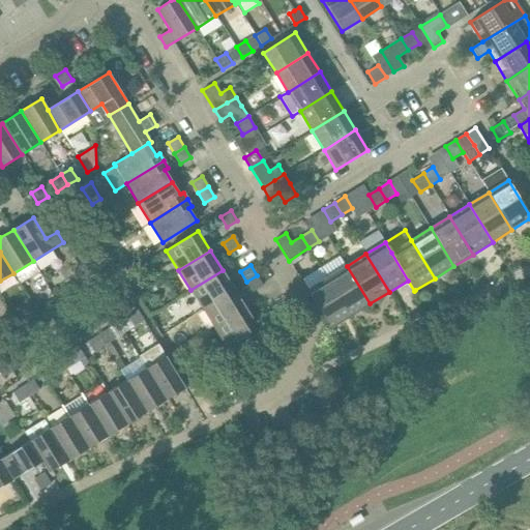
[(327,277),(351,316),(370,303),(347,266),(327,277)]
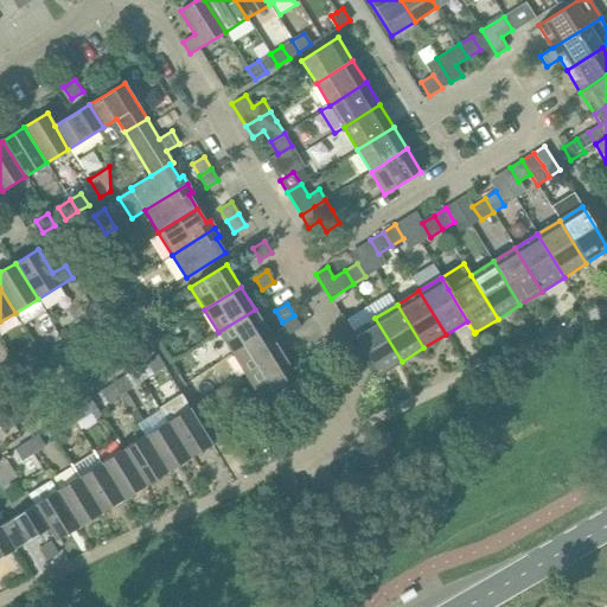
[(232,355),(268,332),(255,310),(218,332),(232,355)]
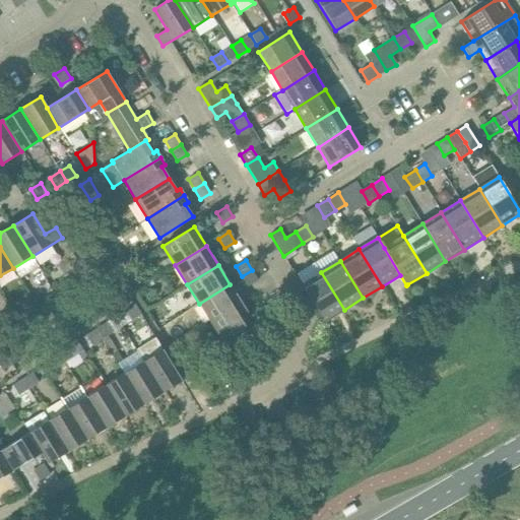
[(252,270),(242,276),(248,286),(258,280),(252,270)]
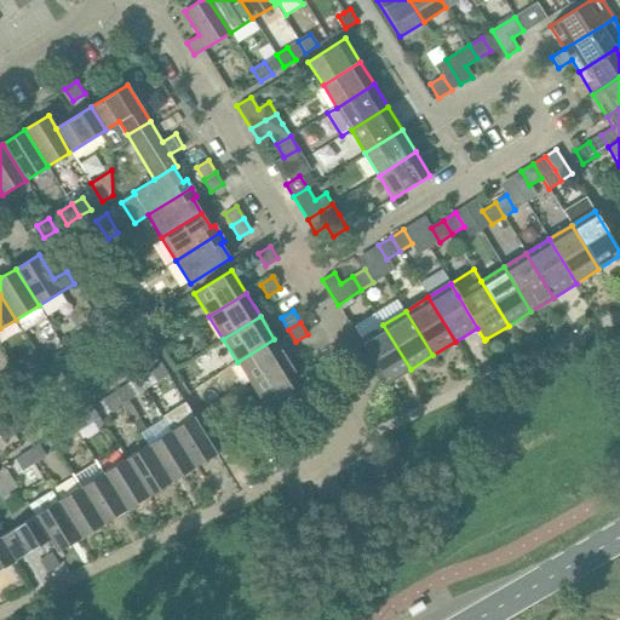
[(383,325),(360,339),(386,384),(411,369),(383,325)]
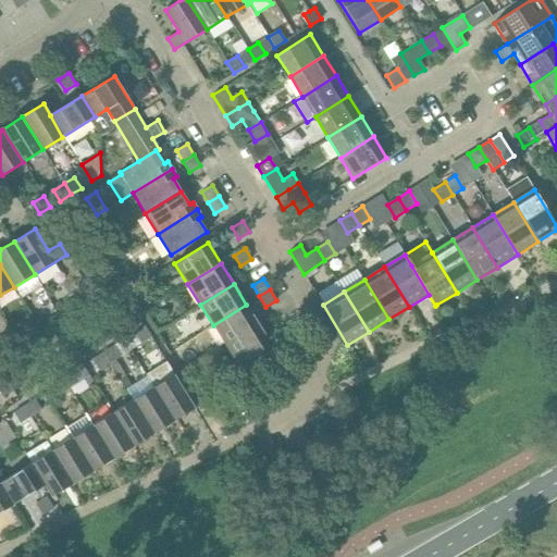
[(259,324),(246,305),(213,325),(225,345),(259,324)]
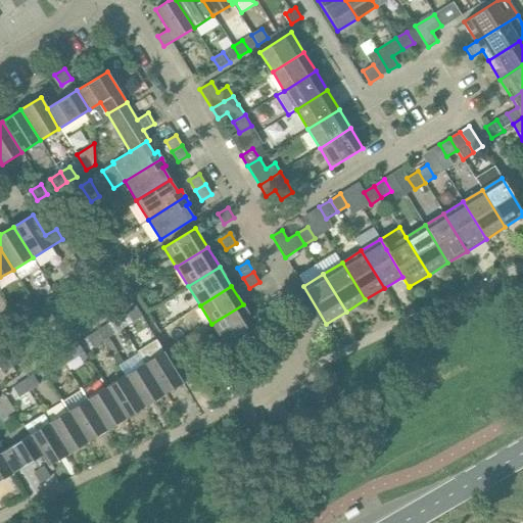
[(281,294),(272,300),(278,311),(287,304),(281,294)]
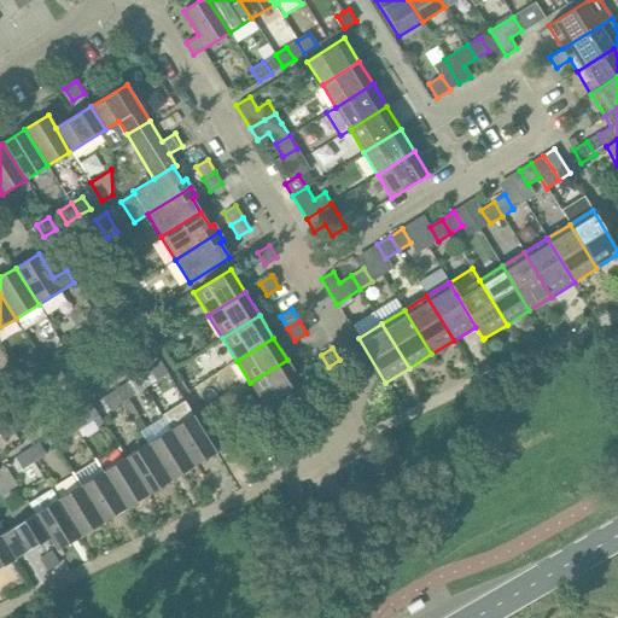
[(264,406),(302,383),(287,360),(250,383),(264,406)]
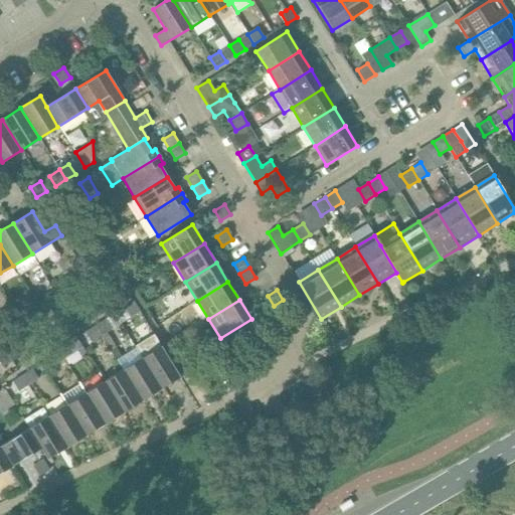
[(134,302),(125,308),(131,318),(141,312),(134,302)]
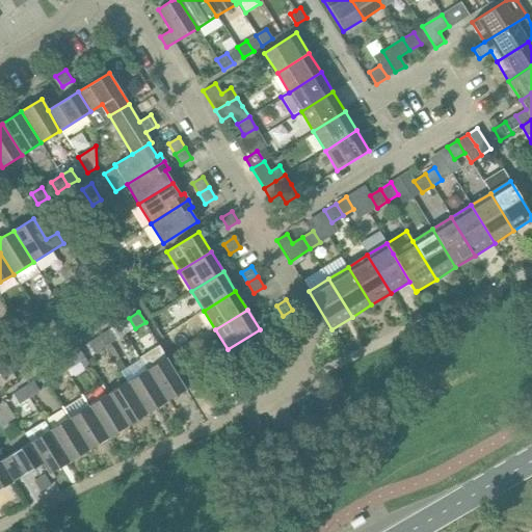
[(0,336),(8,331),(2,321),(0,322),(0,336)]
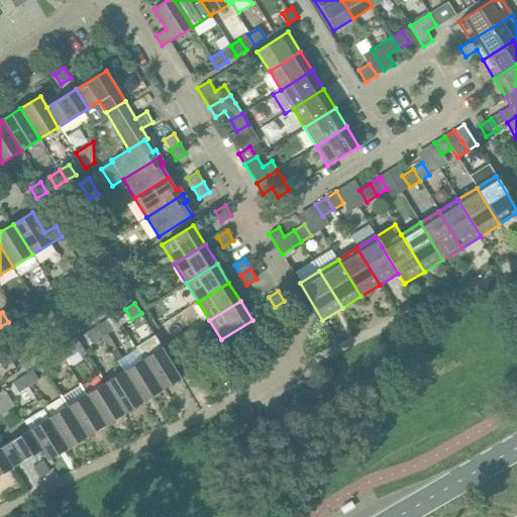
[(96,327),(102,337),(112,331),(106,321),(96,327)]
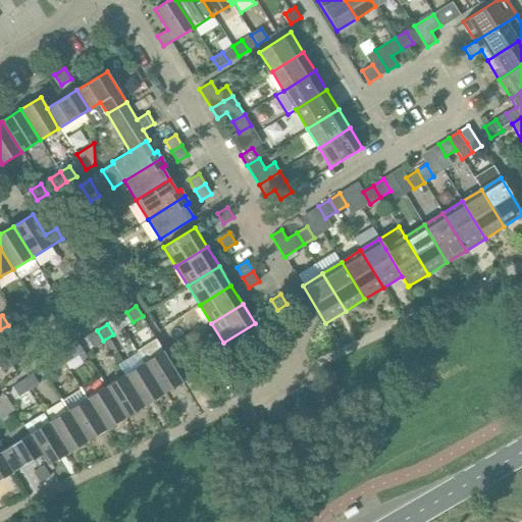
[(93,347),(103,341),(97,330),(87,336),(93,347)]
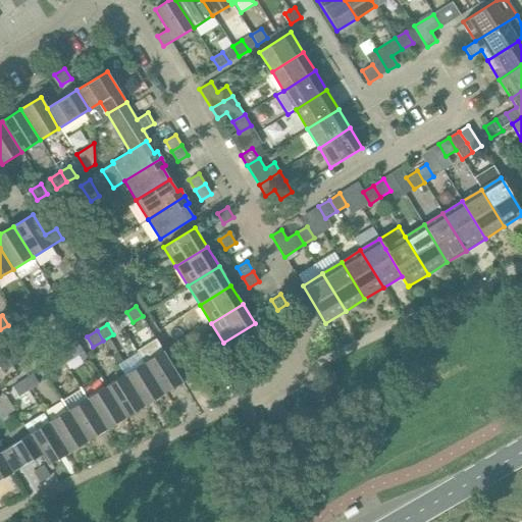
[(77,343),(58,354),(64,364),(84,352),(77,343)]
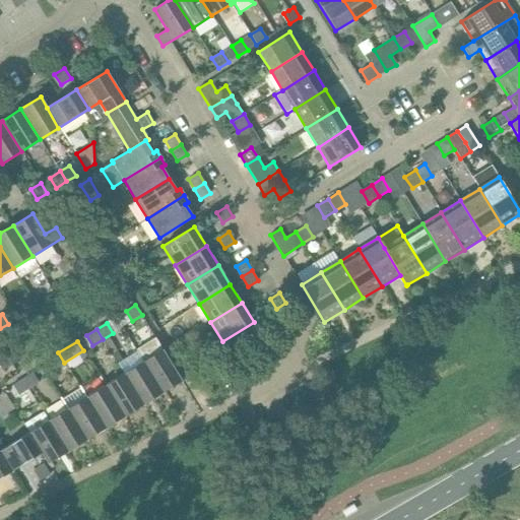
[(163,349),(143,362),(163,393),(182,381),(163,349)]
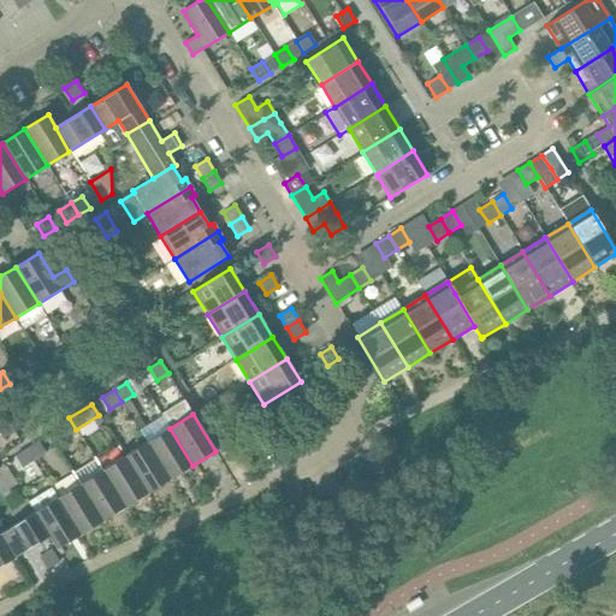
[(65,437),(76,430),(69,418),(58,425),(65,437)]
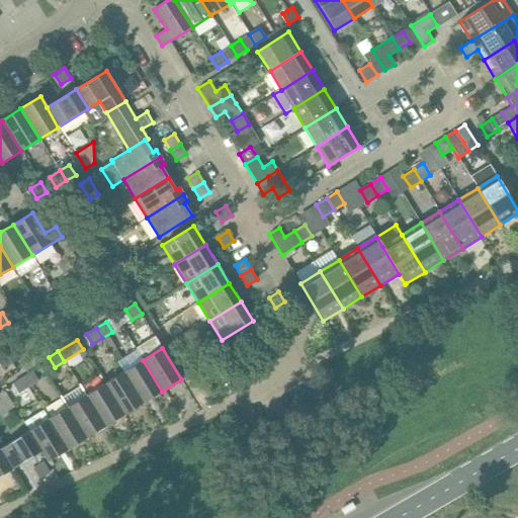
[(6,352),(0,356),(0,364),(2,368),(12,362),(6,352)]
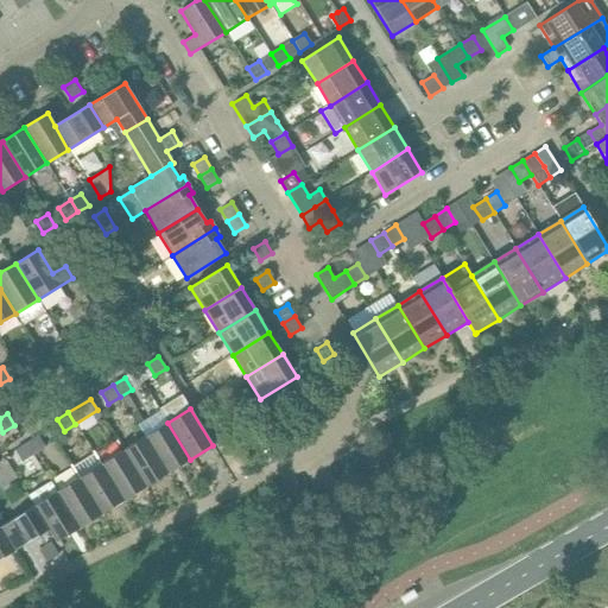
[(168,473),(190,460),(168,423),(145,437),(168,473)]
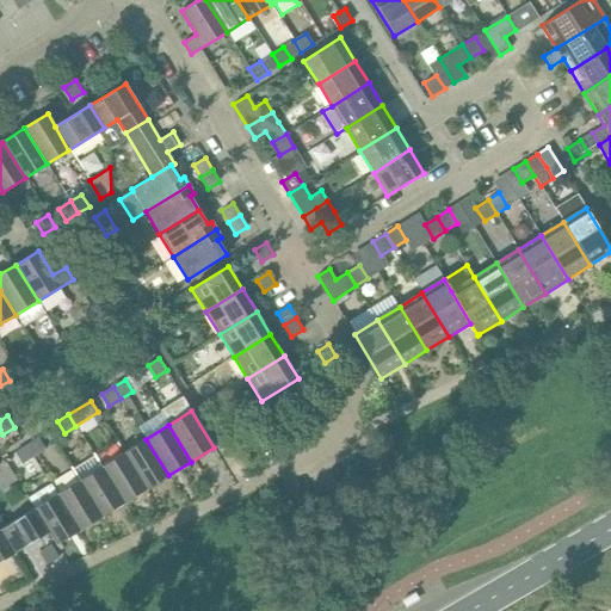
[(26,445),(34,457),(45,450),(38,438),(26,445)]
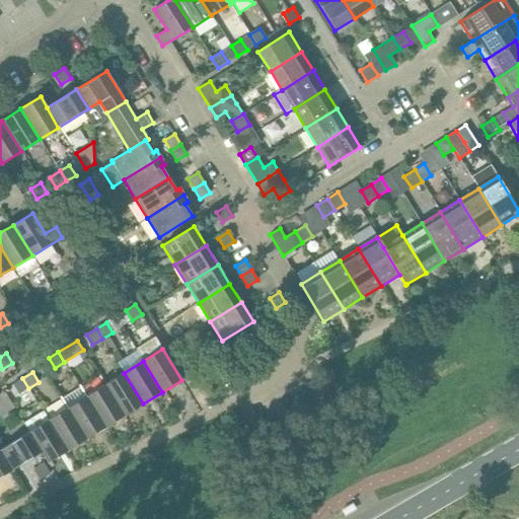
[(124,416),(143,403),(124,373),(104,384),(124,416)]
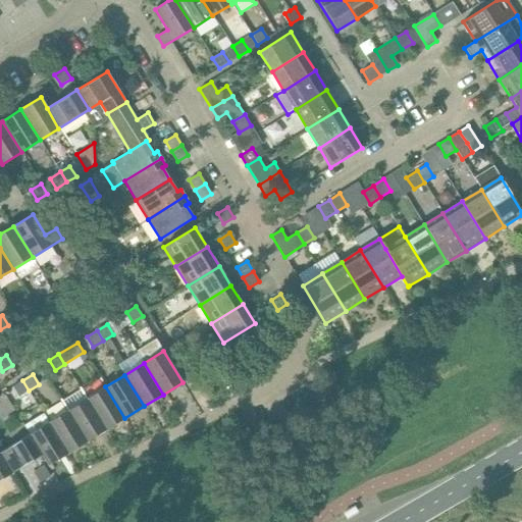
[(22,380),(12,386),(19,397),(29,390),(22,380)]
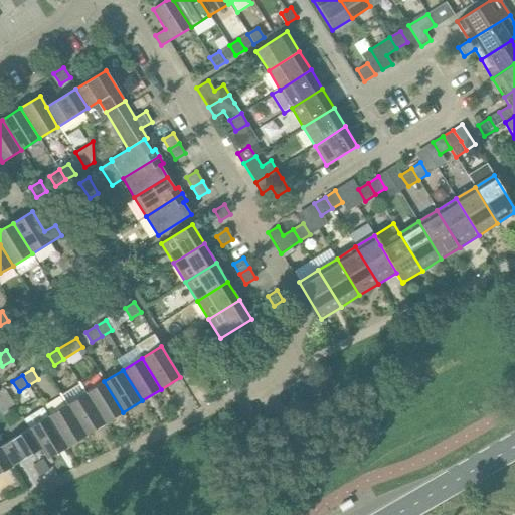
[(104,381),(84,393),(105,424),(123,412),(104,381)]
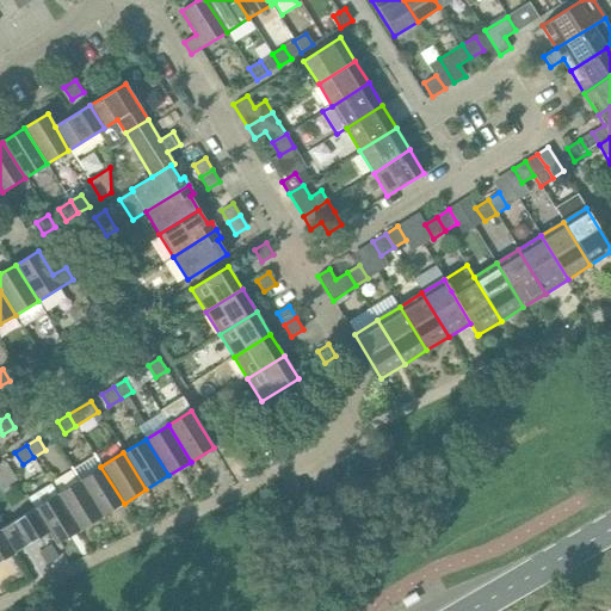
[(94,456),(72,470),(79,481),(102,518),(124,504),(100,467),(94,456)]
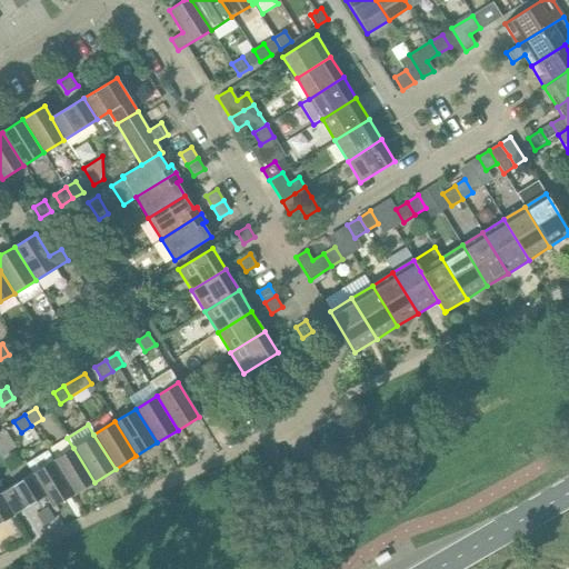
[(73,495),(95,482),(73,448),(52,461),(73,495)]
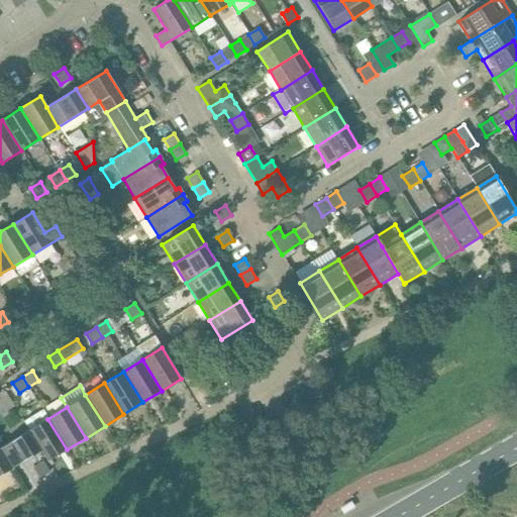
[(41,410),(23,422),(28,430),(40,450),(47,461),(67,449),(47,419),(41,410)]
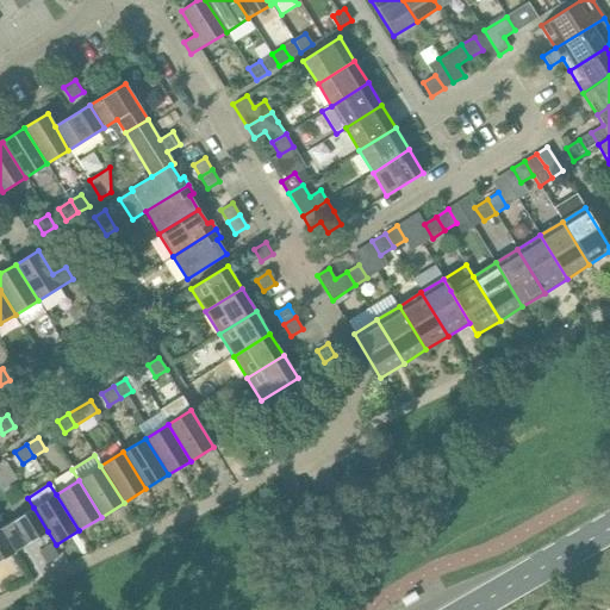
[(0,529),(14,553),(48,531),(33,508),(0,528),(0,529)]
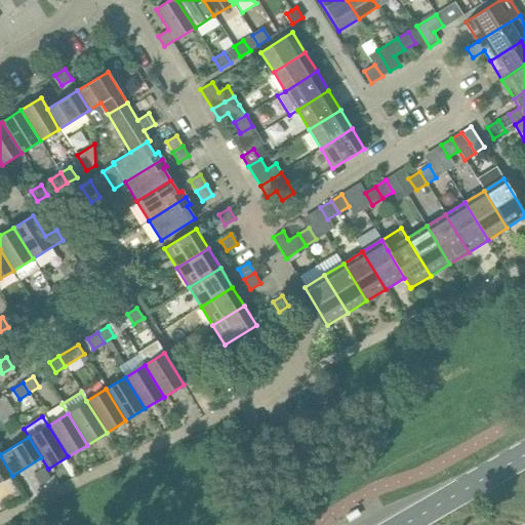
[(0,483),(12,476),(0,455),(0,483)]
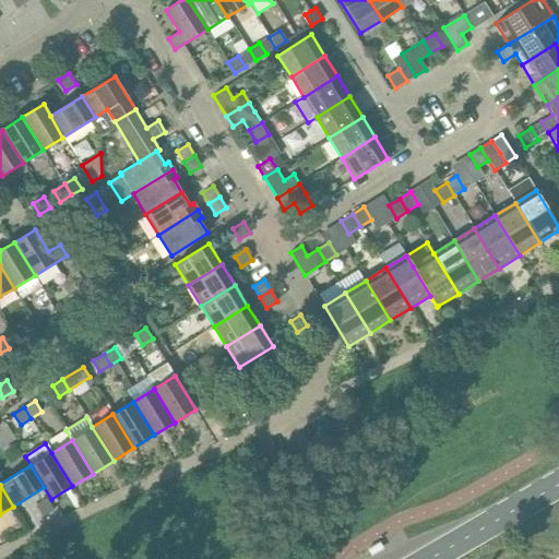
[(47,500),(36,506),(43,518),(54,511),(47,500)]
